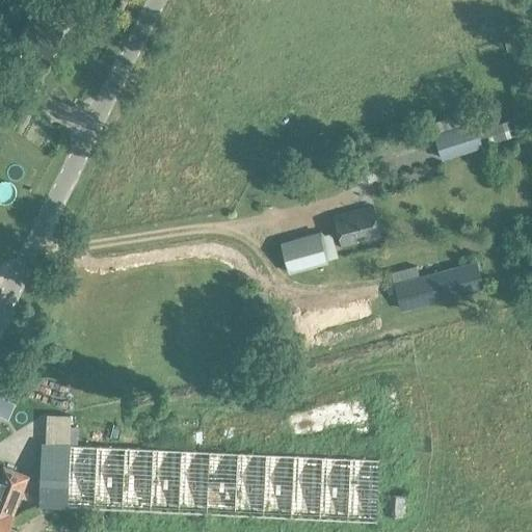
[(26,2),(21,0),(0,0),(0,16),(16,24),(16,23),(25,27),(18,43),(49,58),(61,33),(43,25),(46,19),(23,7),(26,2)]
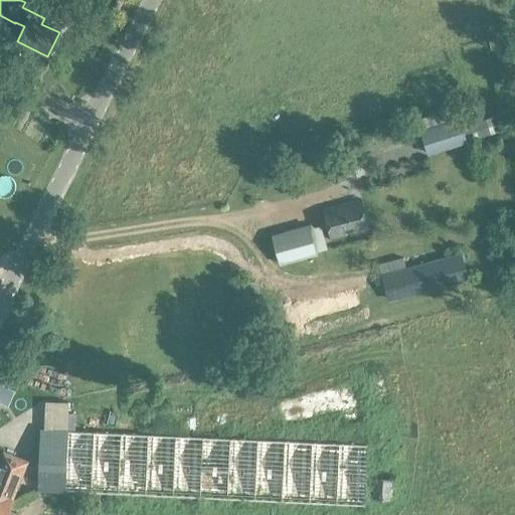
[(0,110),(2,112),(9,104),(0,97),(0,110)]
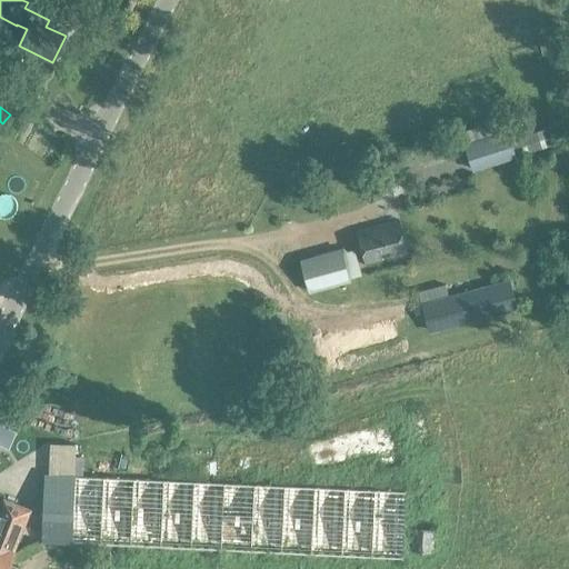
[(513,151),(510,139),(508,133),(467,147),(475,170),(547,145),(542,131),(528,137),(531,145),(513,151)]
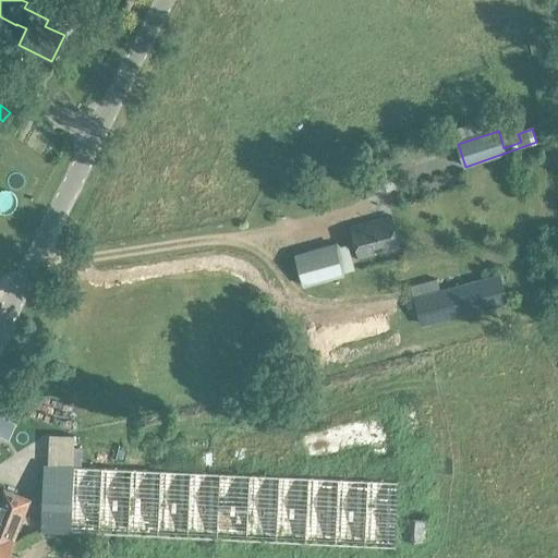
[(371,177),(356,180),(361,197),(375,194),(371,177)]
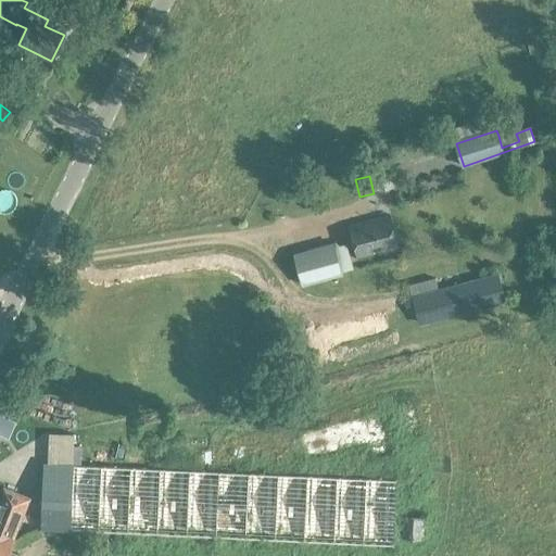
[(390,217),(351,228),(358,260),(399,250),(390,217)]
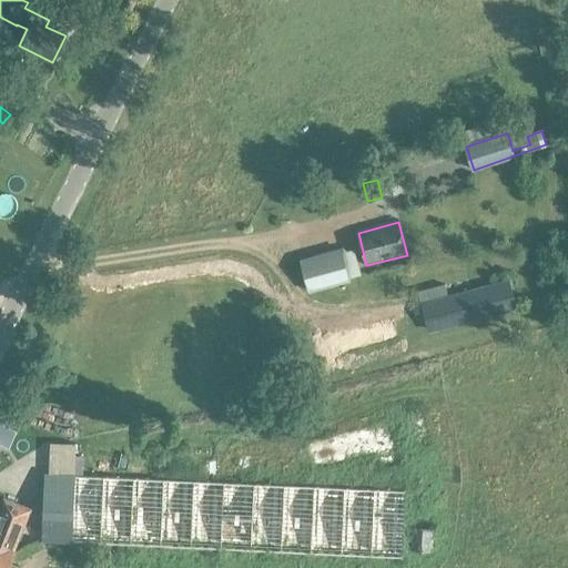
[(342,250),(302,260),(310,292),(350,281),(342,250)]
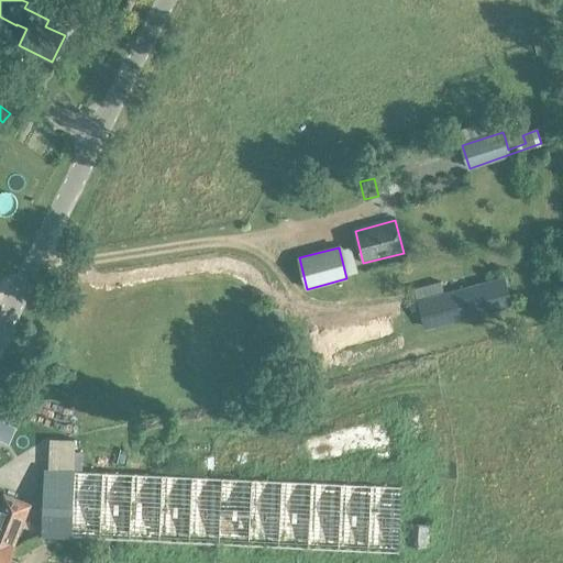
[(442,285),(416,291),(426,330),(511,308),(505,280),(445,297),(442,285)]
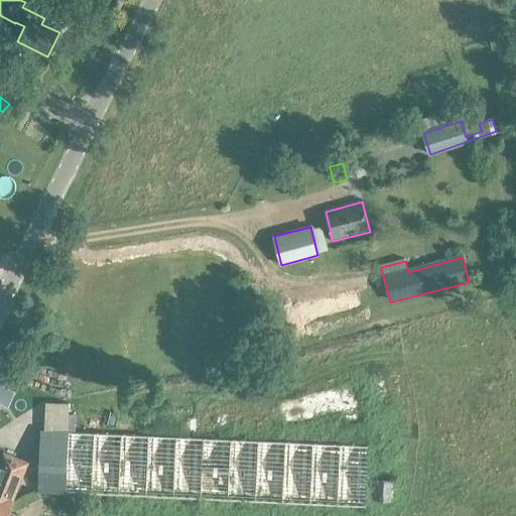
[(351,382),(269,397),(274,424),(356,409),(351,382)]
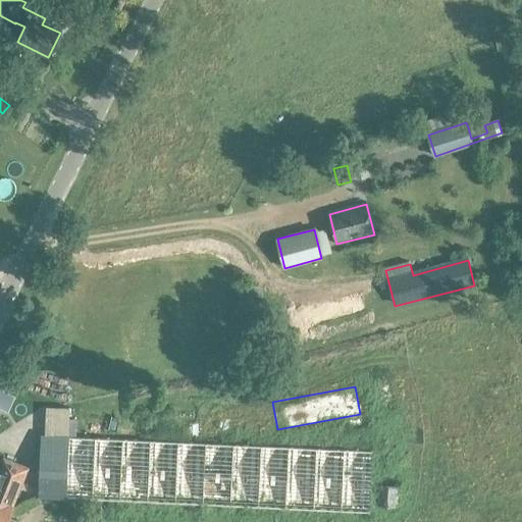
[(68,436),(41,436),(39,497),(66,499),(68,436)]
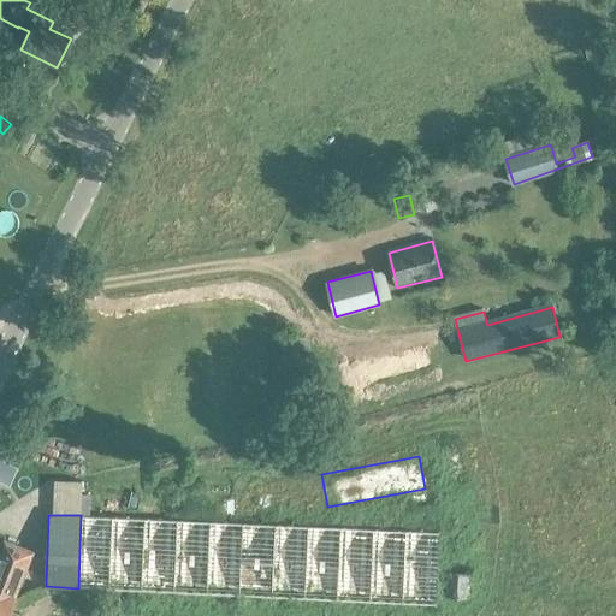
[(6,542),(0,555),(0,590),(17,597),(35,552),(6,542)]
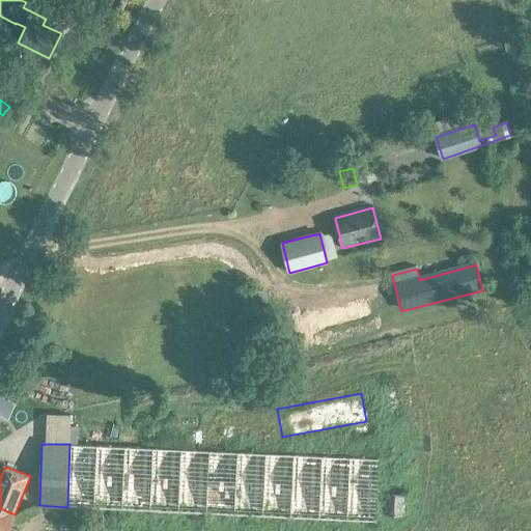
[(384,492),(384,505),(404,504),(403,492),(384,492)]
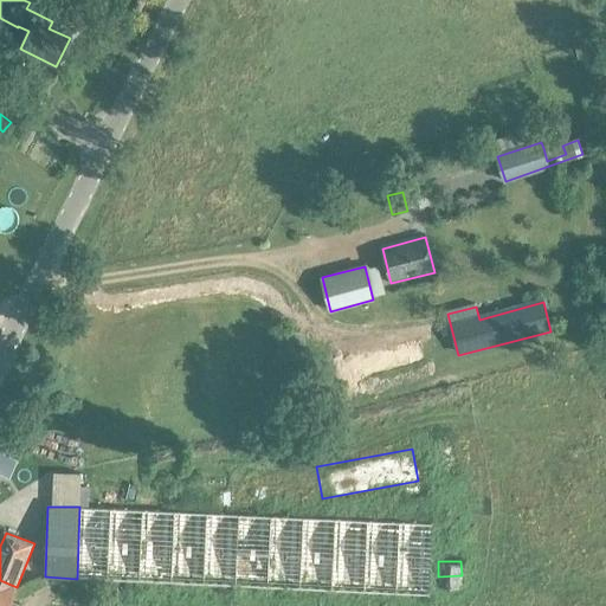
[(17,587),(0,580),(0,605),(21,605),(12,601),(17,588),(17,587)]
